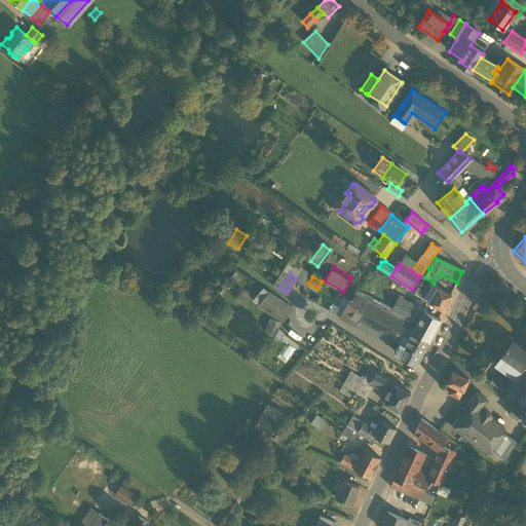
[(451,295),(438,287),(428,301),(444,310),(451,295)]
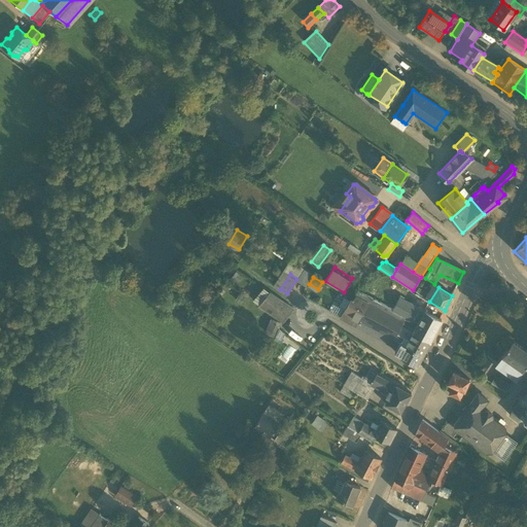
[(418,323),(407,317),(413,306),(400,299),(394,310),(360,291),(358,296),(369,302),(405,321),(400,327),(412,334),(414,331),(418,323)]
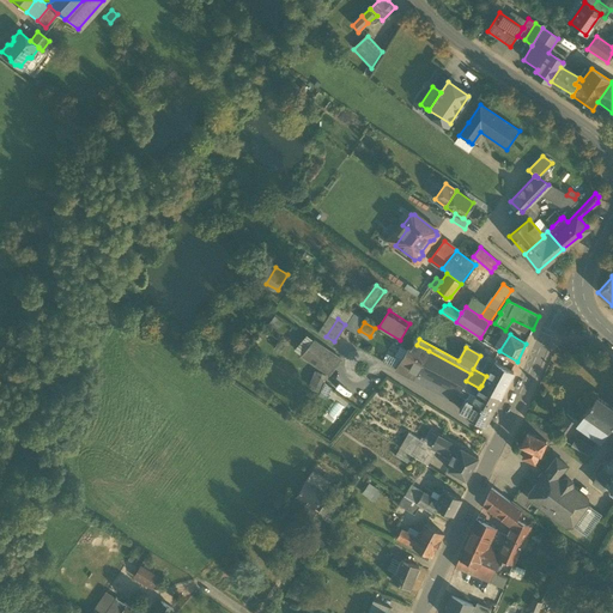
[(341,358),(315,340),(304,354),(331,372),(341,358)]
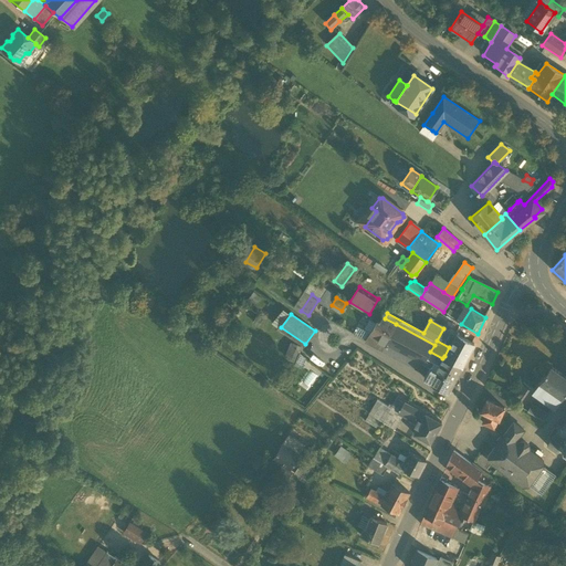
[(385,318),(383,317),(378,321),(377,321),(367,339),(374,343),(374,344),(384,349),(384,348),(387,344),(385,343),(396,324),(385,318)]
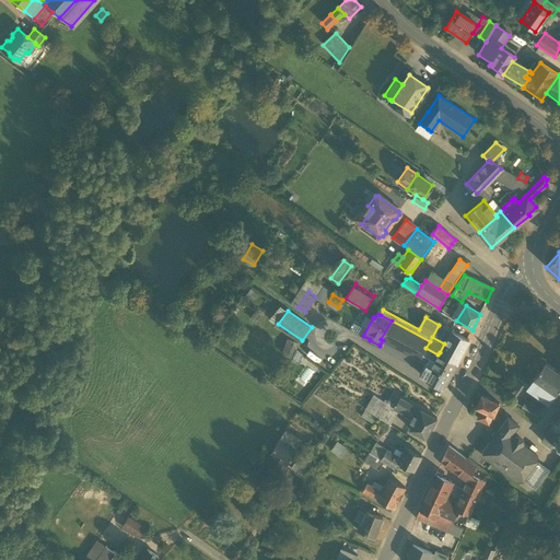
[(430,341),(392,321),(381,339),(383,340),(419,360),(426,348),(430,341)]
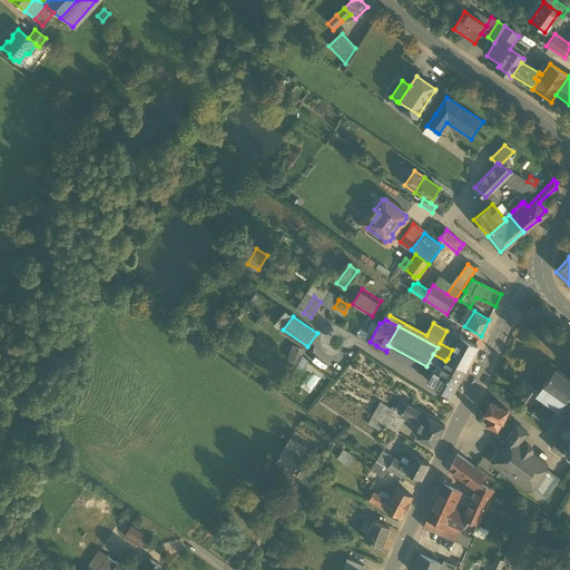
[(477,345),(446,330),(446,331),(440,343),(452,350),(448,359),(464,369),(477,345)]
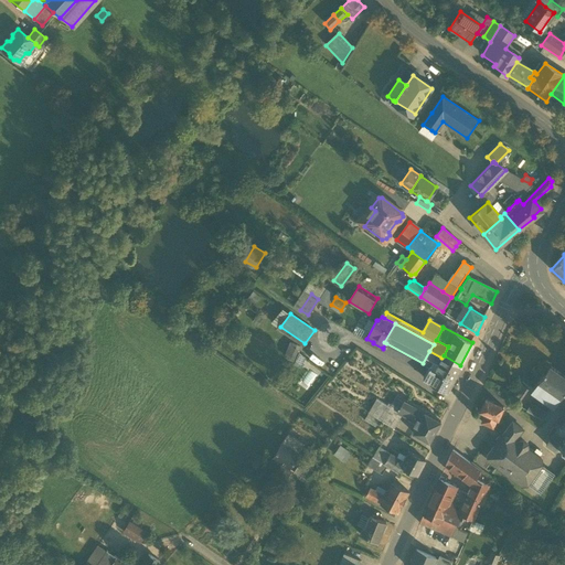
[(423,363),(386,343),(383,348),(426,372),(429,366),(423,363)]
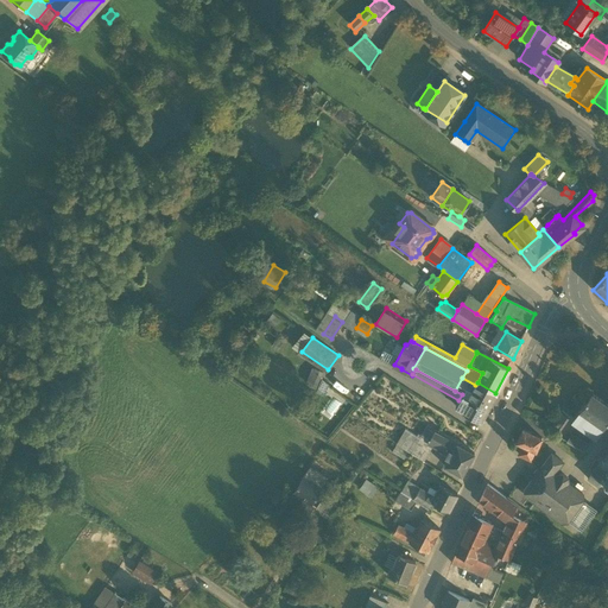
[(495,393),(477,382),(475,385),(462,378),(455,391),(462,394),(472,400),(487,409),(495,393)]
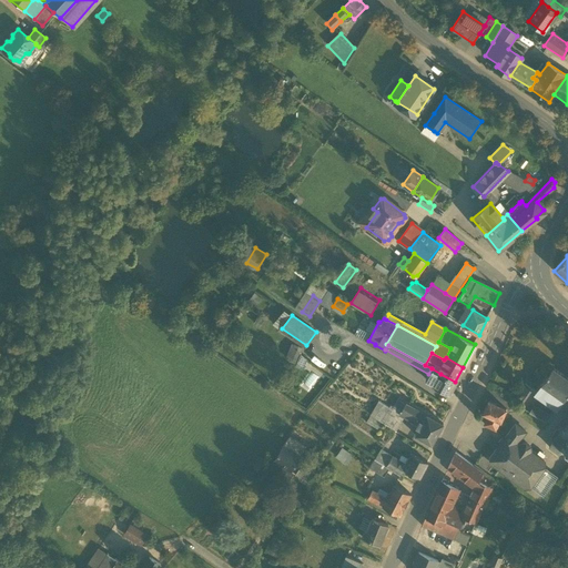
[(567,377),(553,366),(535,392),(557,407),(567,391),(567,377)]
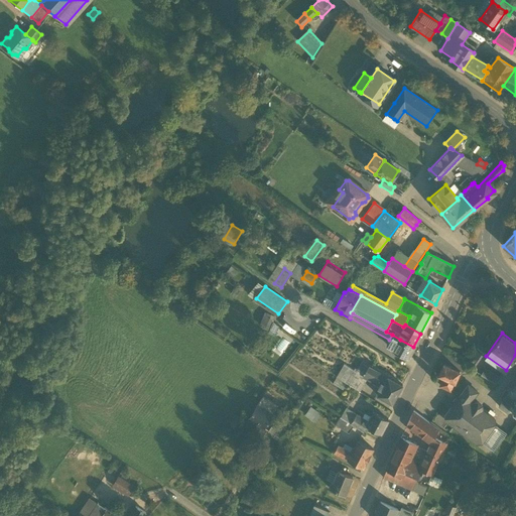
[(400,340),(392,335),(389,340),(388,342),(396,346),(400,340)]
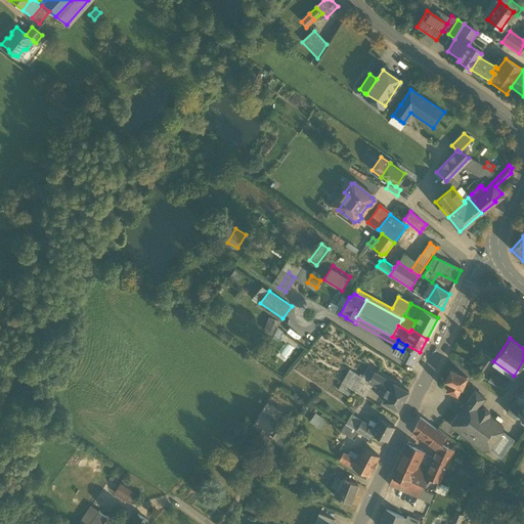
[(420,352),(406,345),(402,351),(401,353),(415,361),(420,352)]
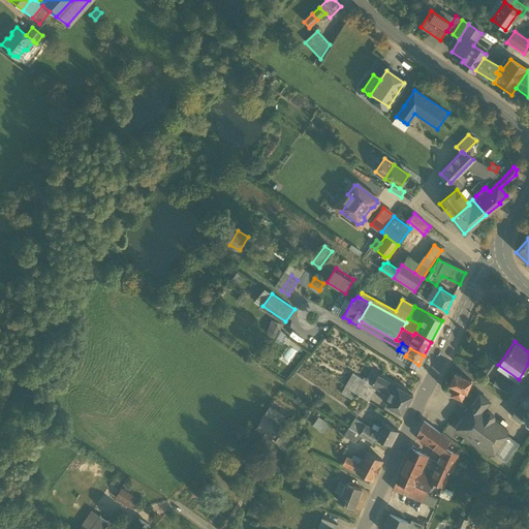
[(490,355),(477,373),(481,377),(484,377),(495,360),(490,355)]
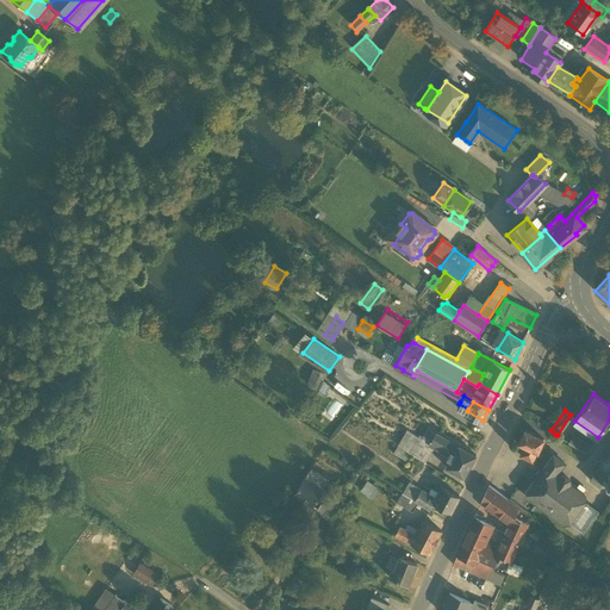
[(436,431),(428,428),(423,436),(430,441),(436,431)]
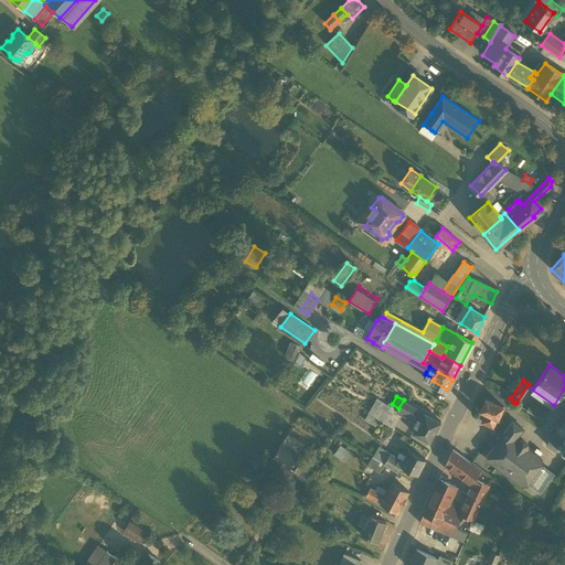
[(390,406),(376,397),(369,412),(382,420),(386,412),(390,406)]
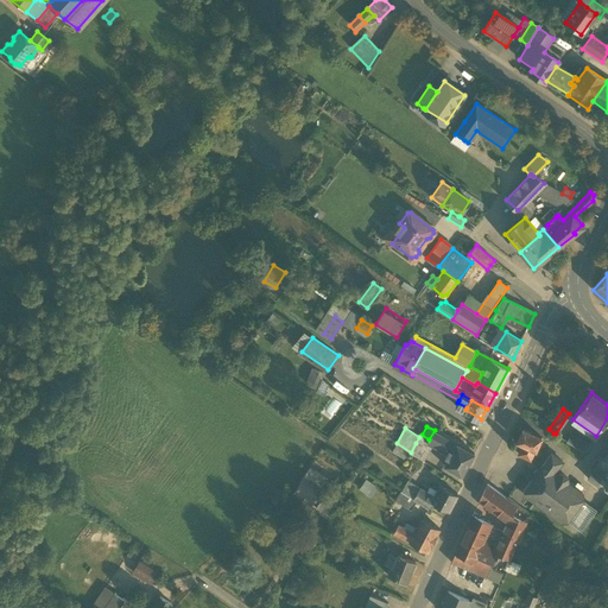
[(542,437),(523,428),(517,442),(523,444),(518,454),(530,460),(534,450),(536,450),(542,437)]
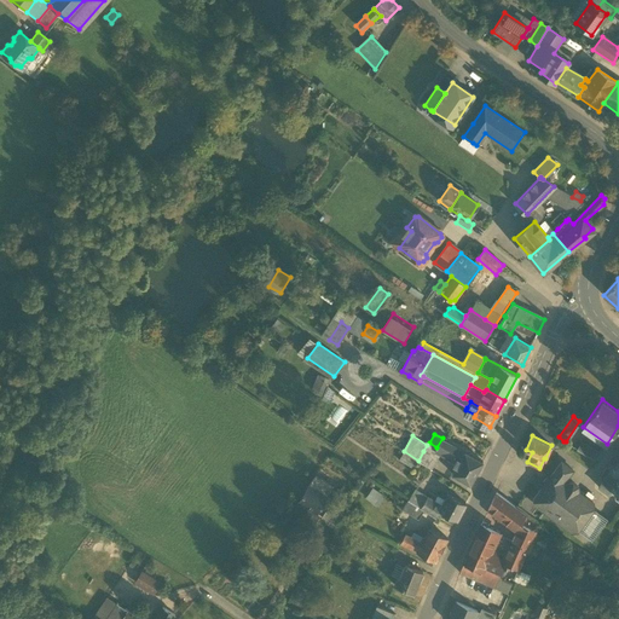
[(482,462),(443,438),(437,447),(441,451),(456,460),(453,464),(457,466),(452,473),(469,484),(482,462)]
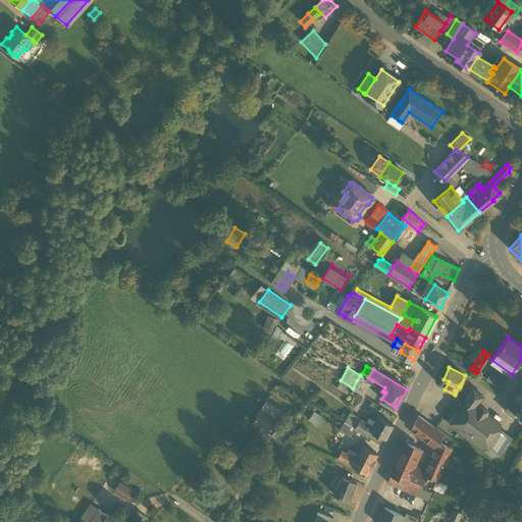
[(506,380),(490,372),(486,378),(502,386),(506,380)]
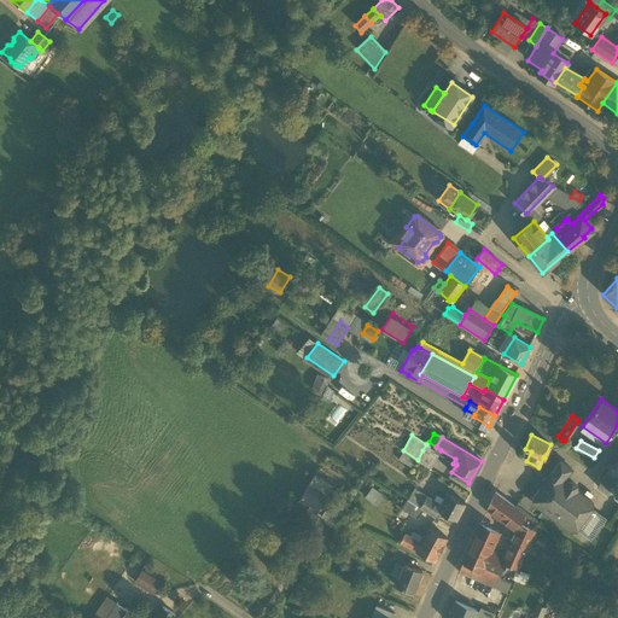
[(436,447),(429,442),(426,444),(423,450),(436,459),(441,450),(436,447)]
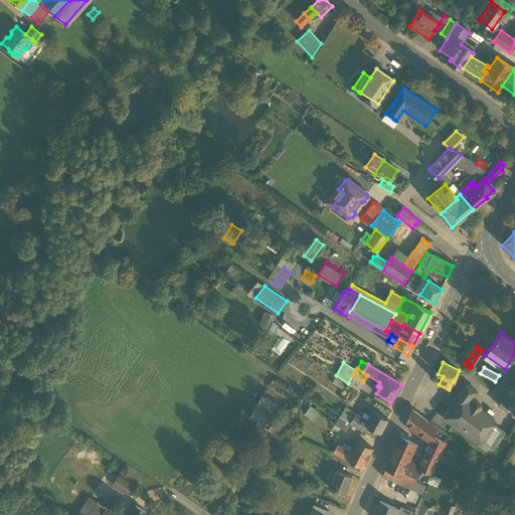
[(363,382),(352,375),(348,383),(358,390),(363,382)]
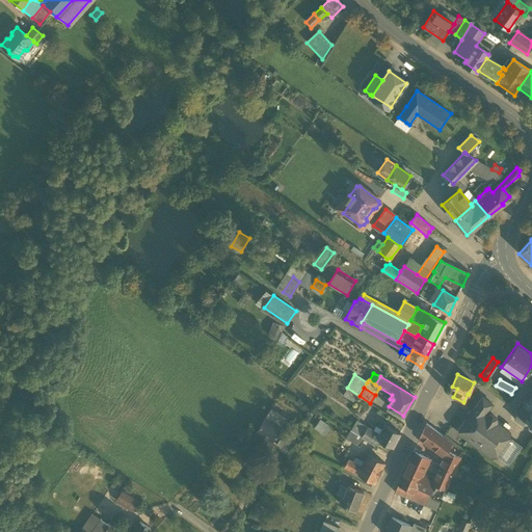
[(531,395),(529,399),(527,400),(514,418),(523,424),(525,422),(528,425),(530,424),(531,424),(531,395)]
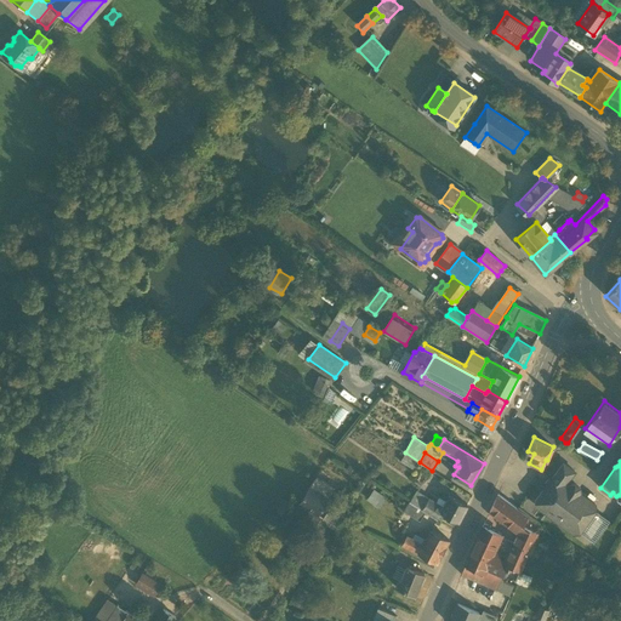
[(569,485),(565,483),(574,471),(563,462),(551,479),(553,480),(550,484),(550,485),(546,485),(536,499),(536,505),(573,531),(580,530),(596,508),(594,502),(584,494),(582,496),(580,494),(581,491),(580,485),(576,483),(570,484),(569,485)]
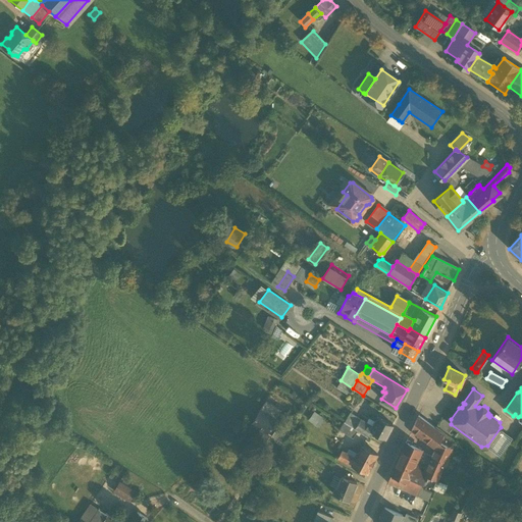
[(281,409),(266,399),(260,408),(276,418),(281,409)]
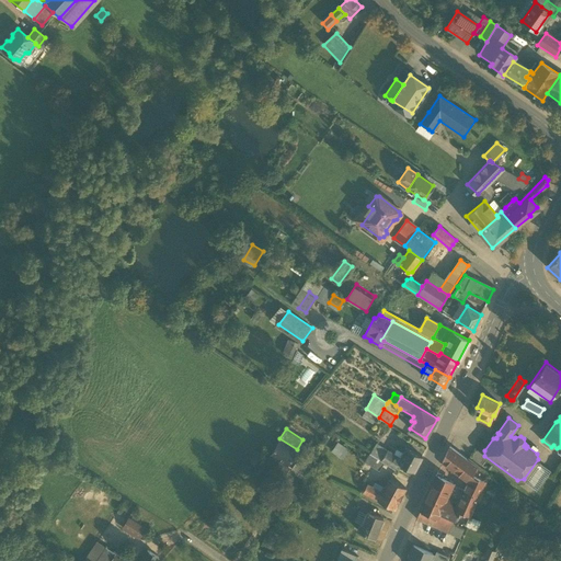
[(297,449),(279,438),(268,456),(277,461),(278,459),(287,465),(297,449)]
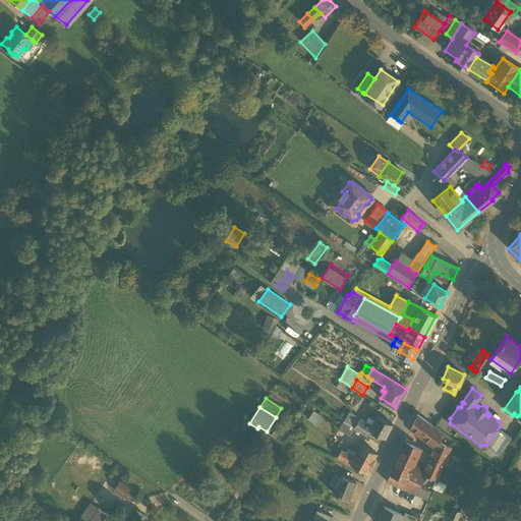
[(313,409),(308,418),(320,425),(326,416),(313,409)]
